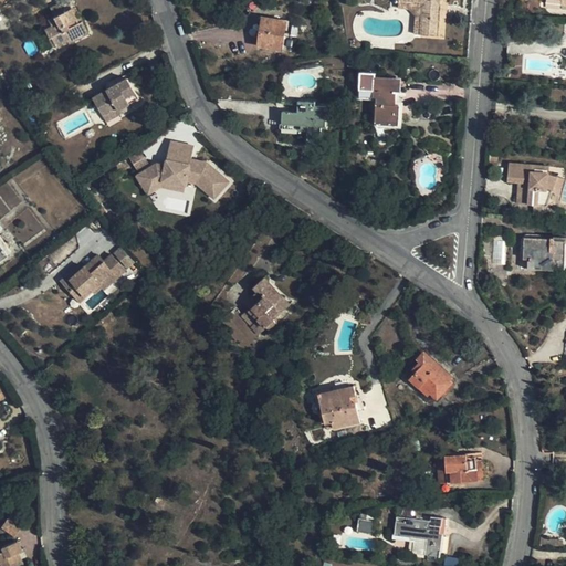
[(399,0),(400,2),(410,2),(422,3),(422,17),(421,34),(439,35),(441,11),(441,4),(442,1),(441,0),(399,0)]
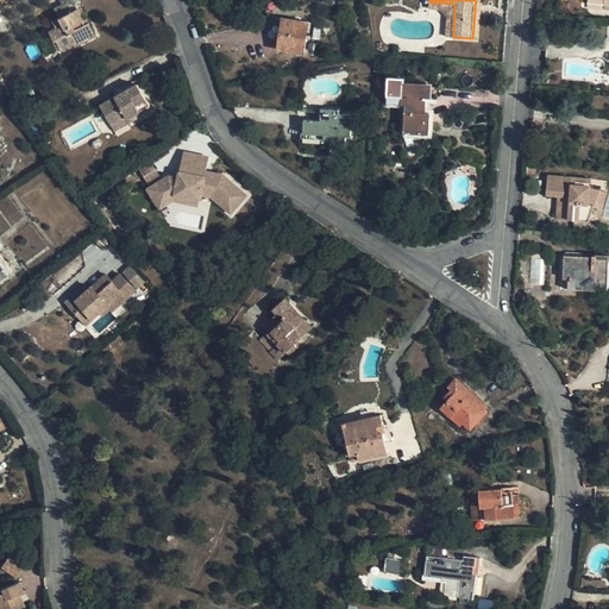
[(441,2),(440,10),(447,17),(454,18),(454,4),(441,2)]
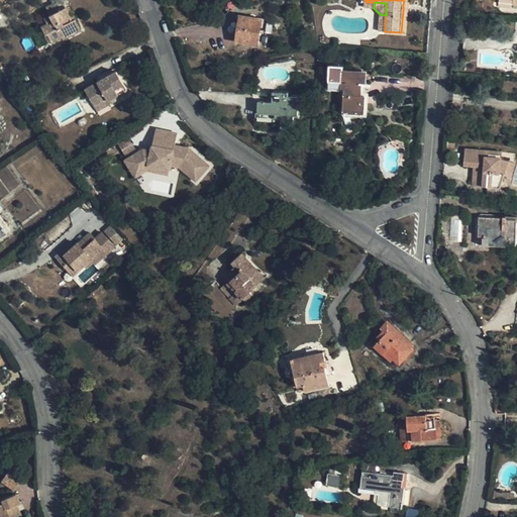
[(42,26),(52,42),(62,37),(63,39),(82,29),(76,19),(72,21),(70,17),(73,16),(68,6),(60,10),(56,3),(46,7),(50,15),(44,17),(47,23),(42,26)]
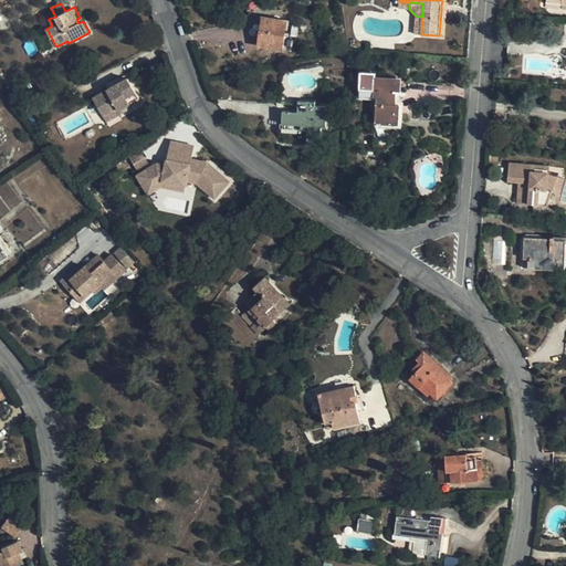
[(264,17),(260,45),(283,50),(287,21),(264,17)]
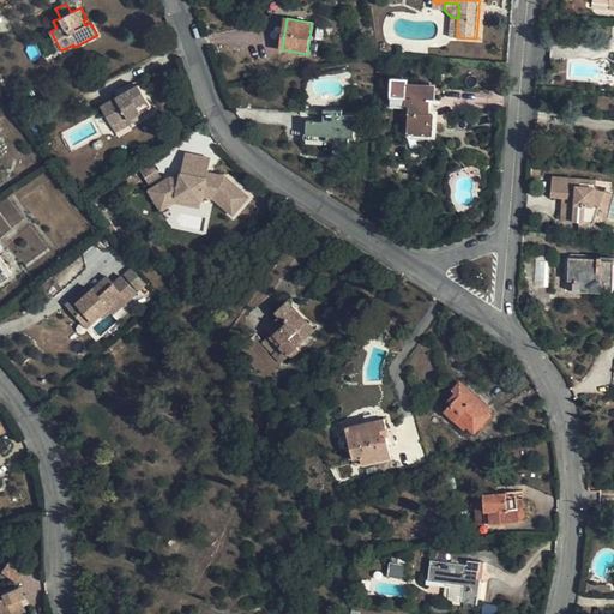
[(392,78),(391,98),(405,98),(405,106),(409,106),(408,134),(433,136),(434,114),(431,114),(432,88),(409,85),(409,78),(392,78)]
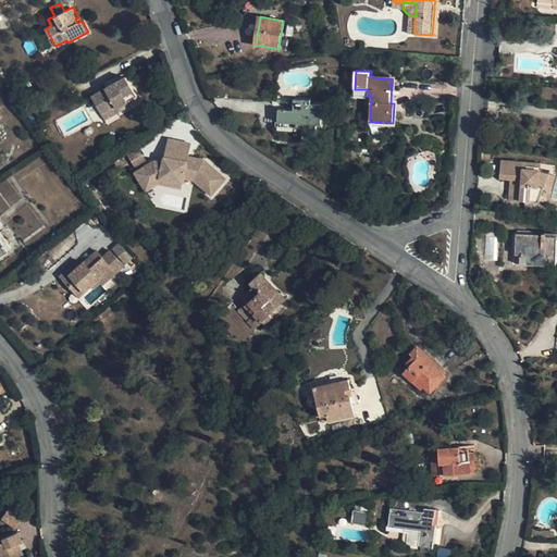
[(91,97),(102,115),(116,107),(118,109),(127,102),(128,104),(139,99),(126,77),(91,97)]
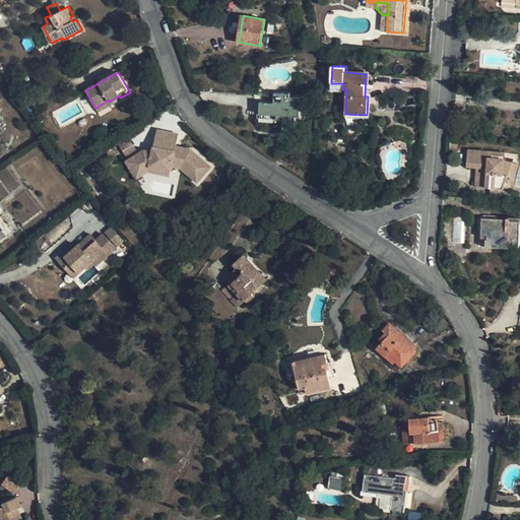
[(343,83),(331,83),(331,90),(343,91),(343,89),(343,83)]
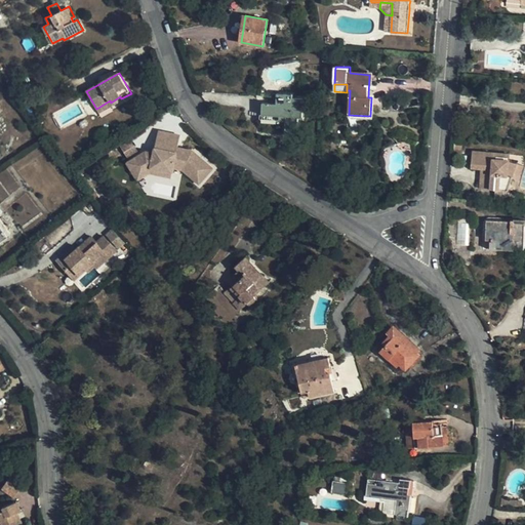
[(263,103),(261,119),(286,120),(285,133),(297,134),(298,118),(303,118),(305,98),(293,97),(293,94),(274,93),(273,104),(263,103)]
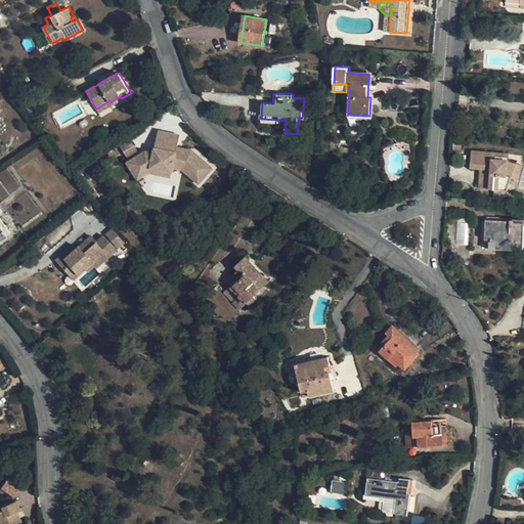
[(120,96),(111,102),(112,105),(122,99),(121,98),(120,96)]
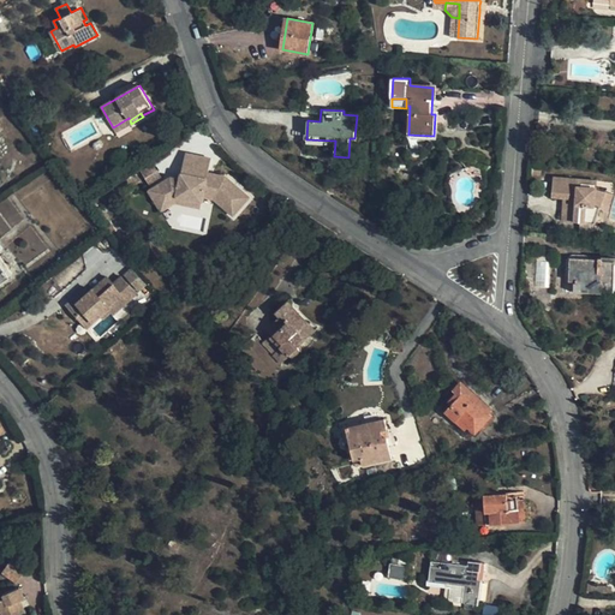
[(131,124),(130,120),(129,118),(113,127),(117,132),(131,124)]
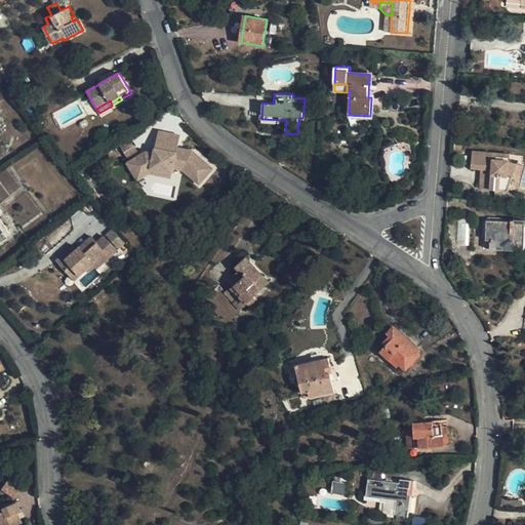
[(137,151),(144,159),(173,170),(175,164),(180,166),(199,184),(213,167),(194,150),(188,154),(177,150),(179,144),(184,132),(163,125),(155,146),(147,143),(137,151)]
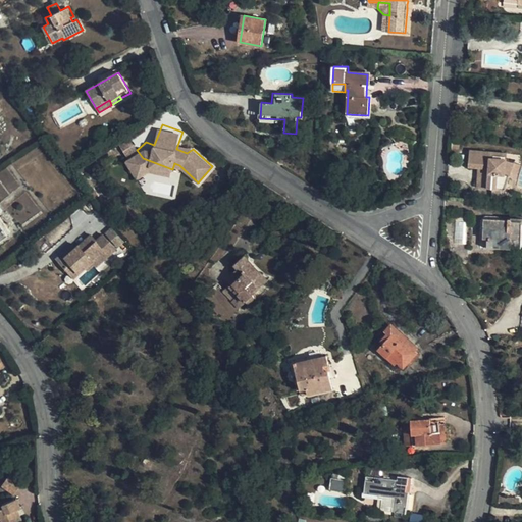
[(178,143),(176,149),(187,153),(193,149),(178,143)]
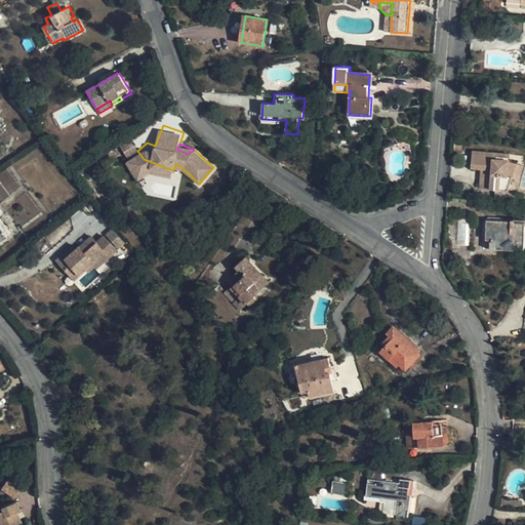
[(150,167),(171,175),(173,170),(144,159),(137,151),(129,157),(140,173),(150,167)]
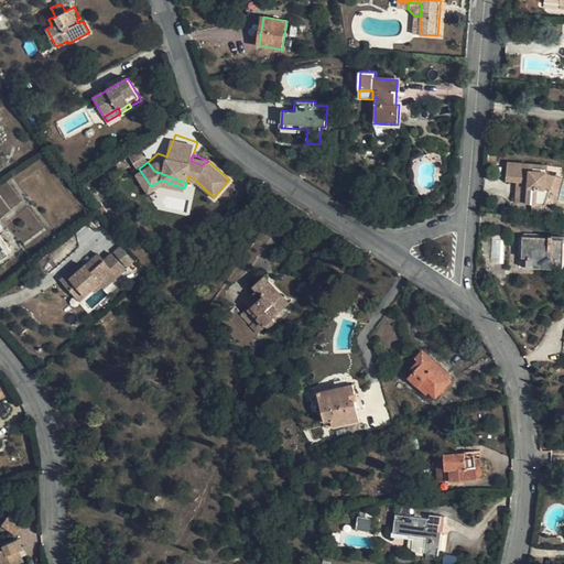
[(557,175),(548,172),(530,171),(531,164),(508,162),(507,181),(518,181),(516,202),(546,205),(551,191),(557,175)]
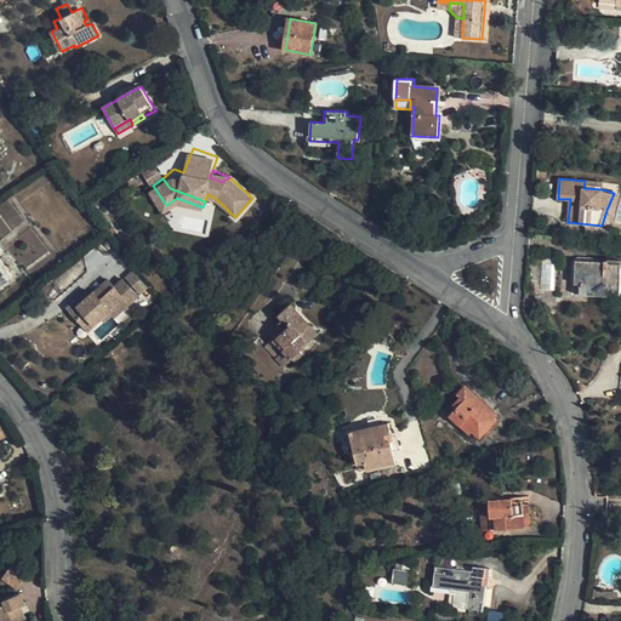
[(614,193),(607,210),(614,212),(620,195),(614,193)]
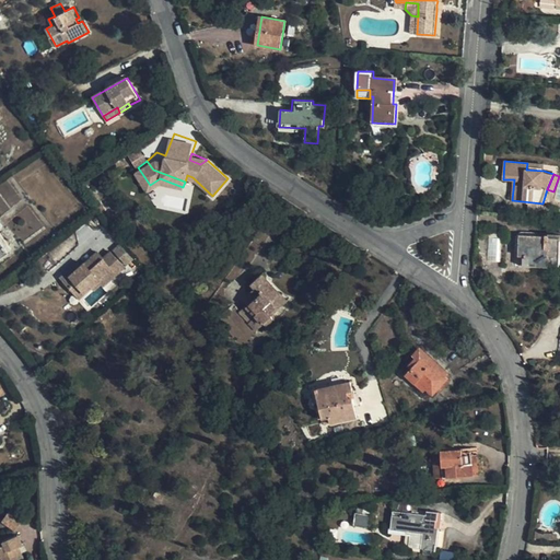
[(0,186),(0,189),(11,205),(19,199),(8,182),(0,186)]
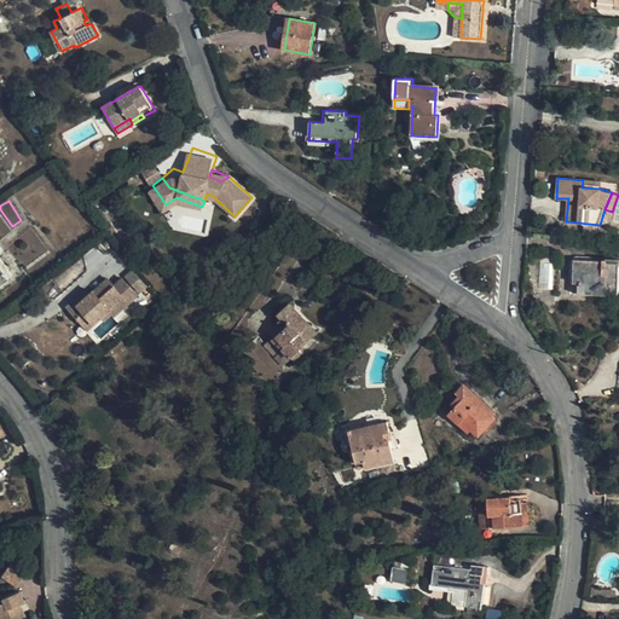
[(580,293),(618,294),(618,268),(618,259),(599,260),(599,261),(576,260),(576,282),(574,291),(580,293)]
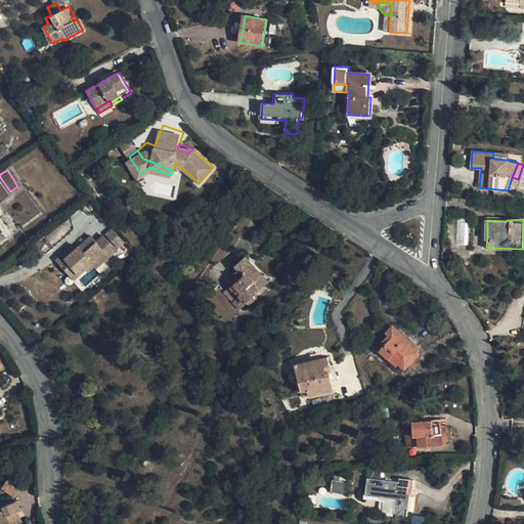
[(117,251),(103,237),(97,244),(91,238),(77,252),(75,250),(59,265),(68,274),(73,269),(82,278),(88,272),(94,266),(106,255),(110,258),(117,251)]
